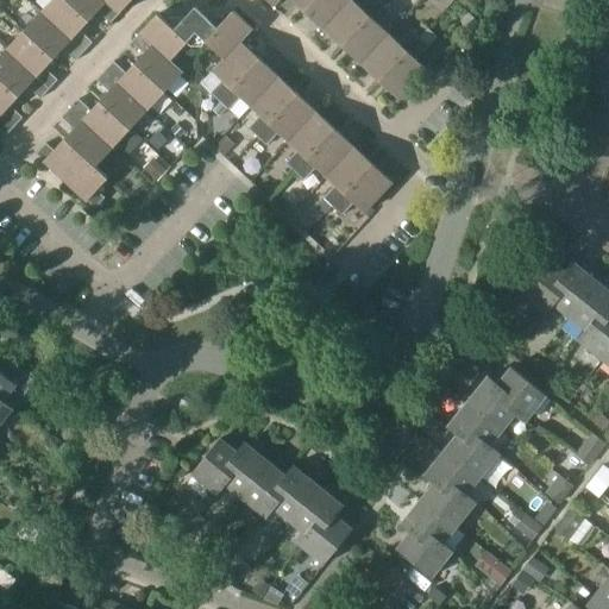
[(90,20),(68,0),(54,0),(43,11),(87,51),(95,42),(82,30),(90,20)]
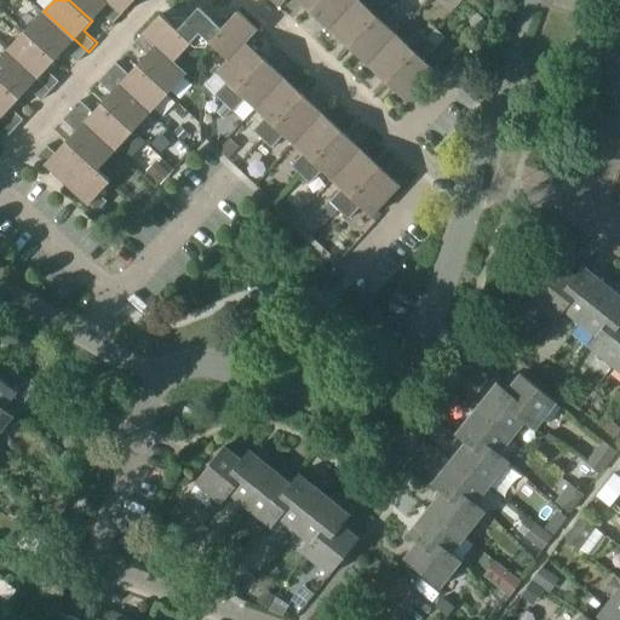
[(69,0),(92,21),(102,11),(114,23),(124,12),(109,0),(69,0)]
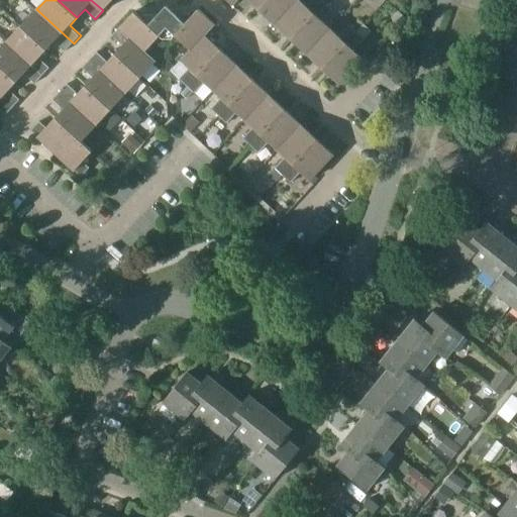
[(91,0),(103,10),(112,0),(91,0)]
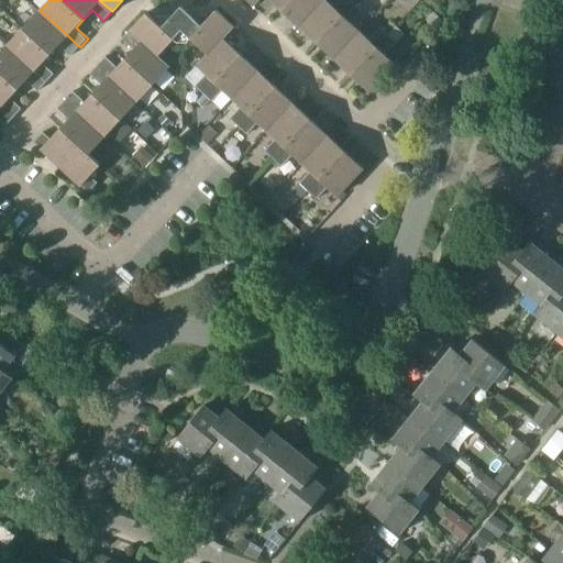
[(271,0),(280,9),(288,0),(271,0)]
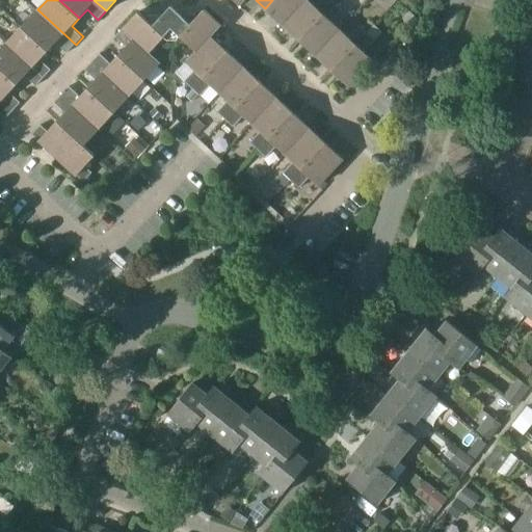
[(272,0),(265,8),(283,24),(304,0),(272,0)]
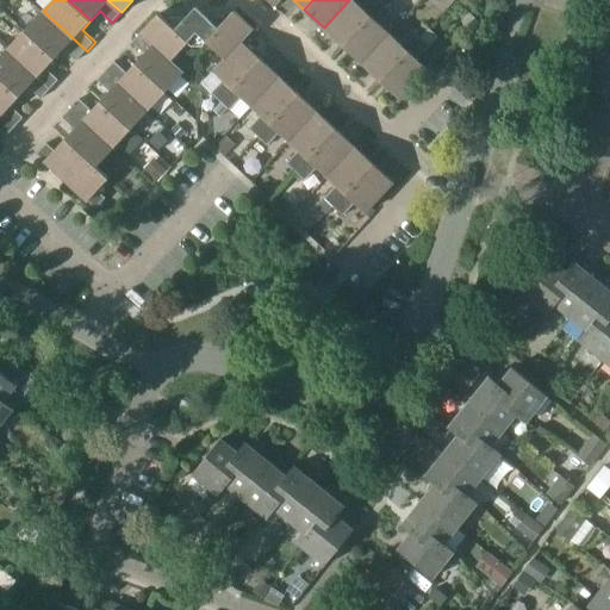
[(367,0),(361,6),(354,0),(349,0),(324,27),(343,45),(383,4),(379,0),(367,0)]
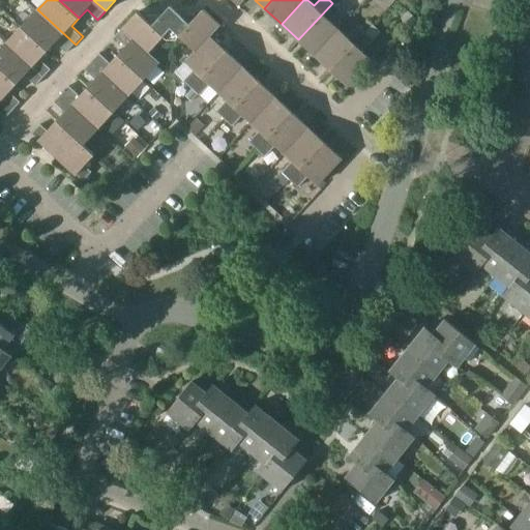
[(341,10),(332,3),(298,39),(315,55),(339,29),(330,22),(341,10)]
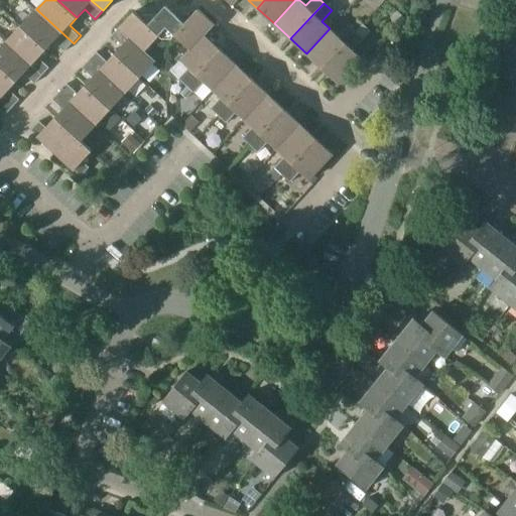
[(150,24),(161,34),(160,35),(164,38),(173,38),(176,34),(175,34),(186,22),(167,5),(150,24)]
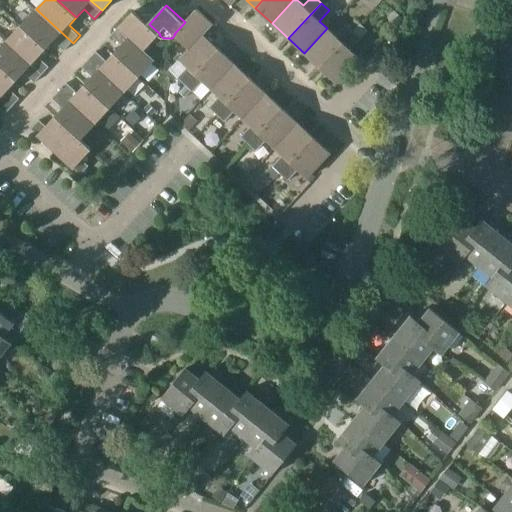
[(21,26),(47,49),(54,40),(65,51),(73,43),(36,9),(21,26)]
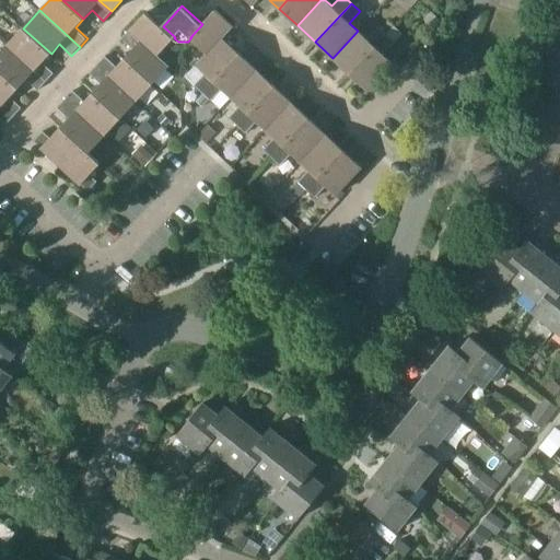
[(191,37),(208,53),(209,54),(222,39),(222,38),(234,26),(216,10),(202,24),(190,37),(191,37)]
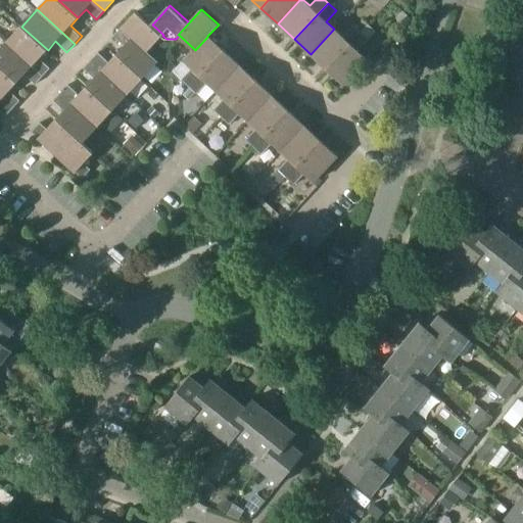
[(163,35),(152,25),(138,10),(123,28),(148,51),(162,36),(163,35)]
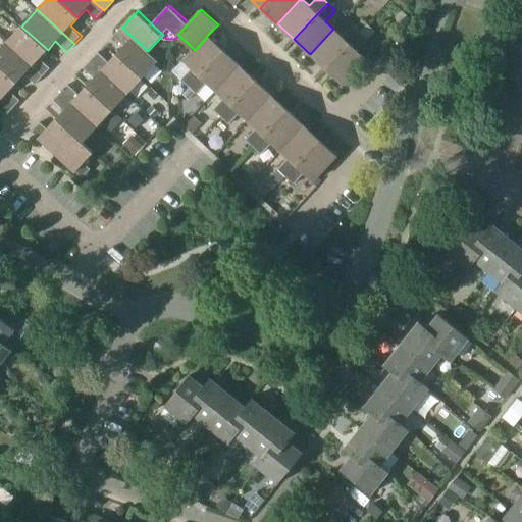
[(342,36),(333,29),(310,54),(325,68),(359,32),(352,25),(342,36)]
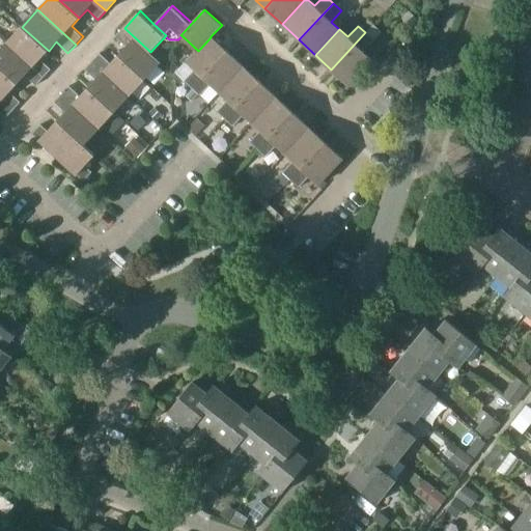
[(49,51),(22,27),(7,44),(45,78),(52,70),(40,59),(49,51)]
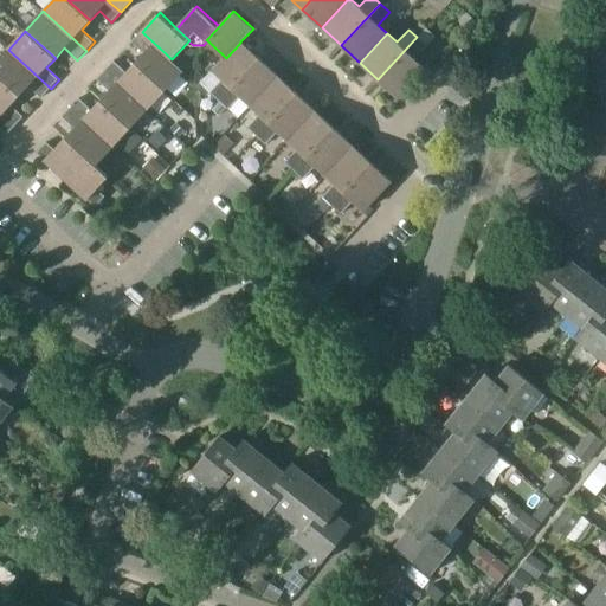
[(133,42),(144,53),(136,63),(167,90),(185,71),(172,59),(142,32),(133,42)]
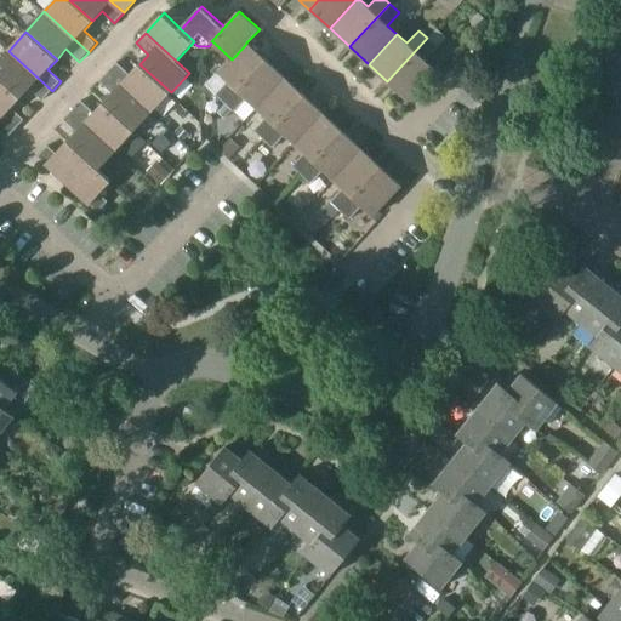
[(434,46),(427,38),(387,81),(408,100),(436,70),(423,58),(434,46)]
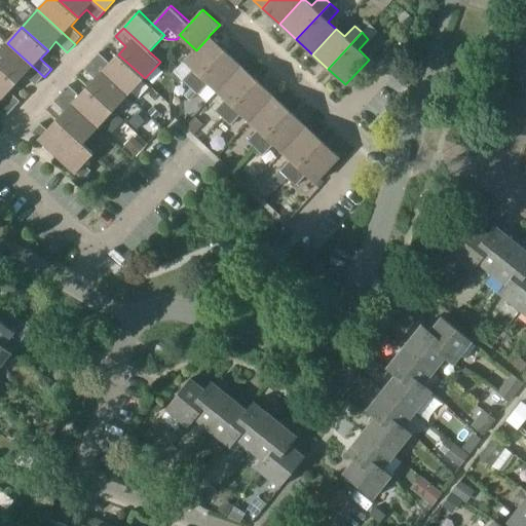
[(184,61),(193,69),(183,80),(191,87),(225,51),(209,37),(196,50),(195,49),(184,61)]
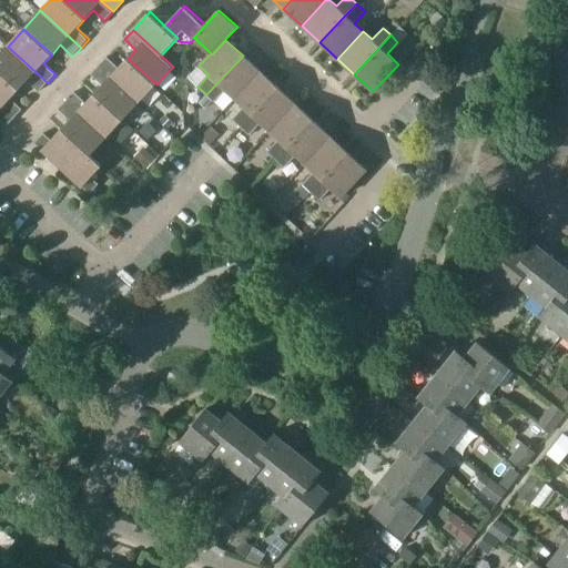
[(0,53),(0,71),(19,90),(28,81),(39,91),(48,83),(8,47),(0,53)]
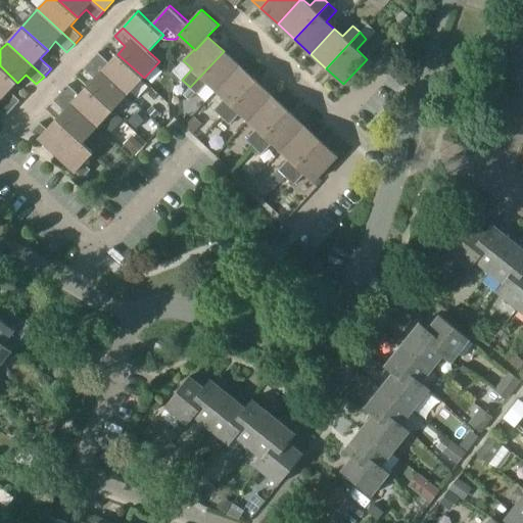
[(110,61),(99,51),(92,60),(129,94),(144,78),(117,54),(110,61)]
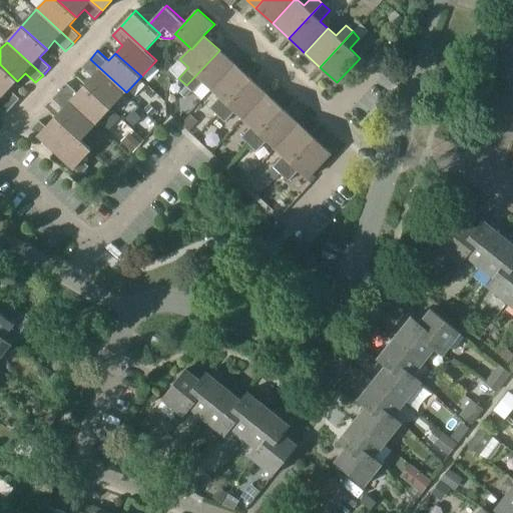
[(235,64),(219,50),(186,85),(193,93),(203,82),(211,90),(235,64)]
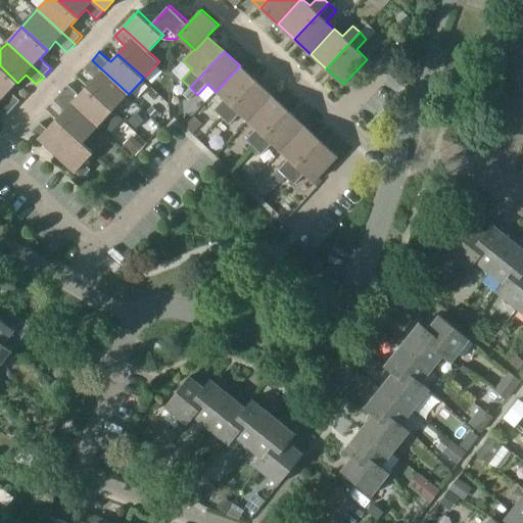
[(84,68),(94,79),(87,87),(113,110),(129,94),(92,60),(84,68)]
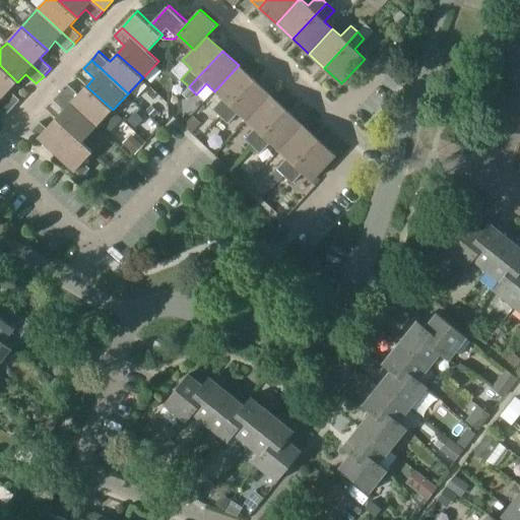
[(17,82),(0,65),(0,95),(13,108),(20,101),(10,90),(17,82)]
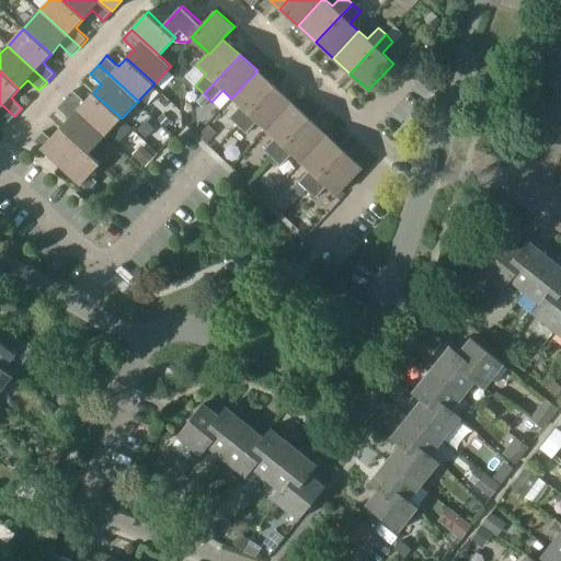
[(231,99),(240,106),(229,118),(238,126),(274,87),(258,70),(231,99)]
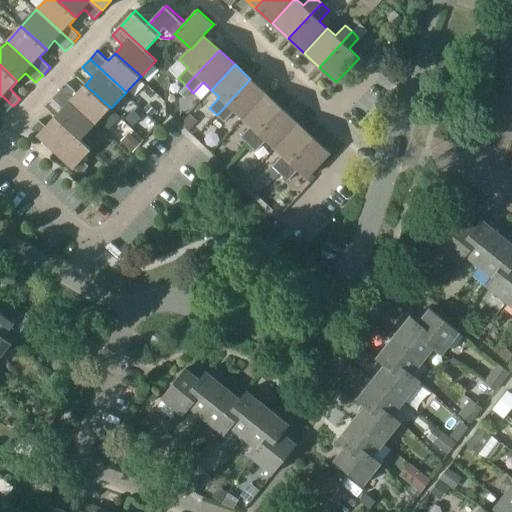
[(266,94),(250,79),(217,115),(225,122),(235,112),(243,119),(266,94)]
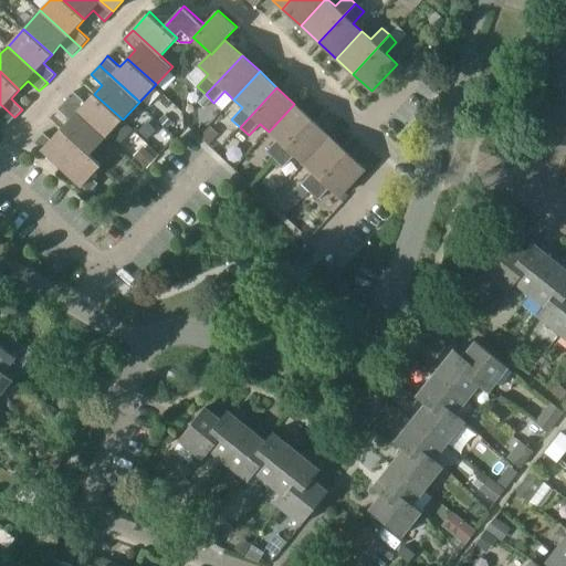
[(86,102),(75,92),(67,101),(107,137),(123,119),(94,94),(86,102)]
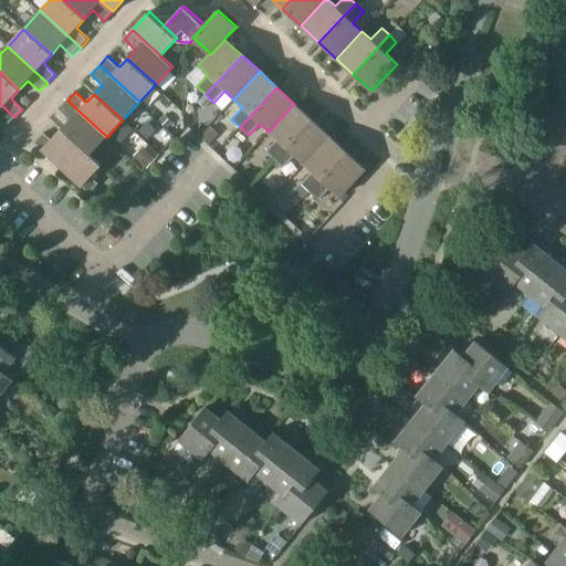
[(61,129),(81,148),(90,156),(91,155),(107,137),(67,101),(59,109),(71,119),(61,129)]
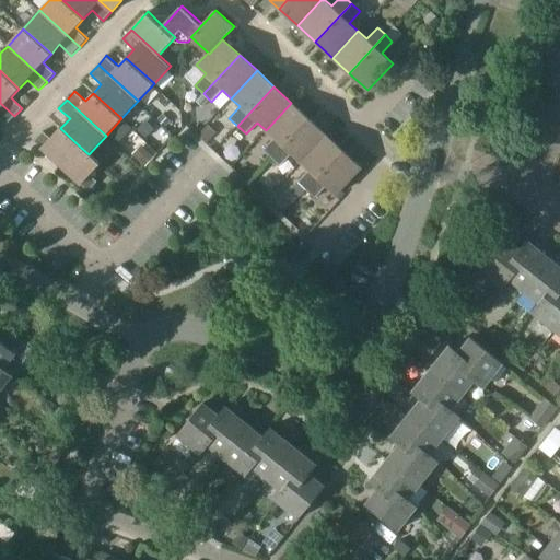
[(0,118),(7,125),(14,116),(0,103),(0,118)]
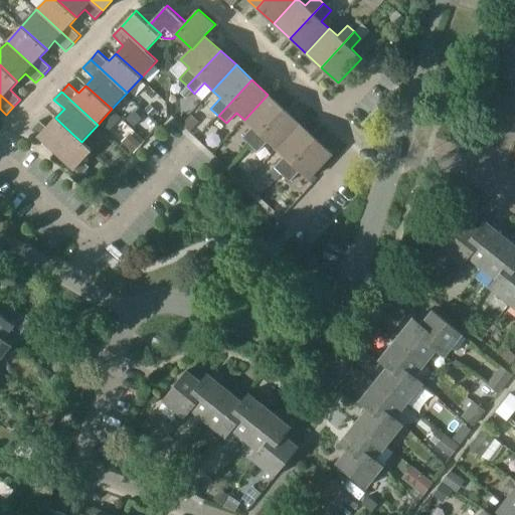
[(244,120),(252,128),(242,138),(250,145),(284,109),(268,95),(244,120)]
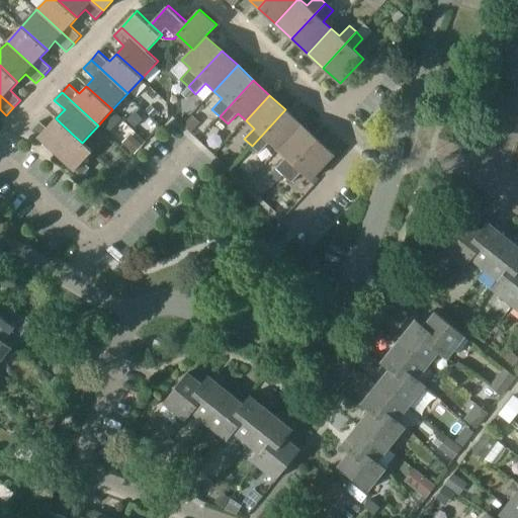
[(301,124),(285,109),(252,146),(260,154),(269,143),(277,151),(301,124)]
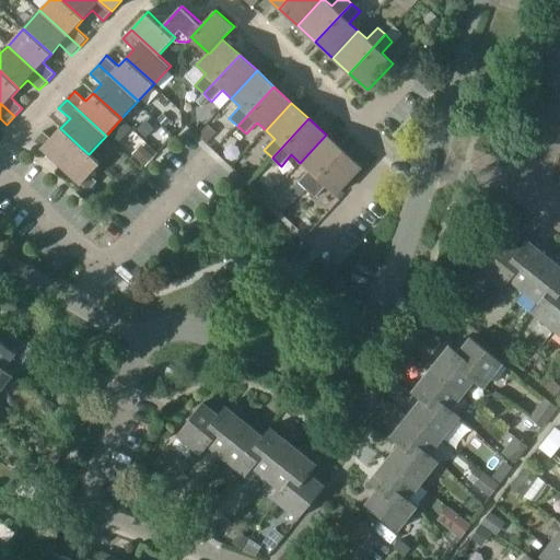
[(51,139),(44,131),(34,141),(61,166),(80,147),(60,128),(51,139)]
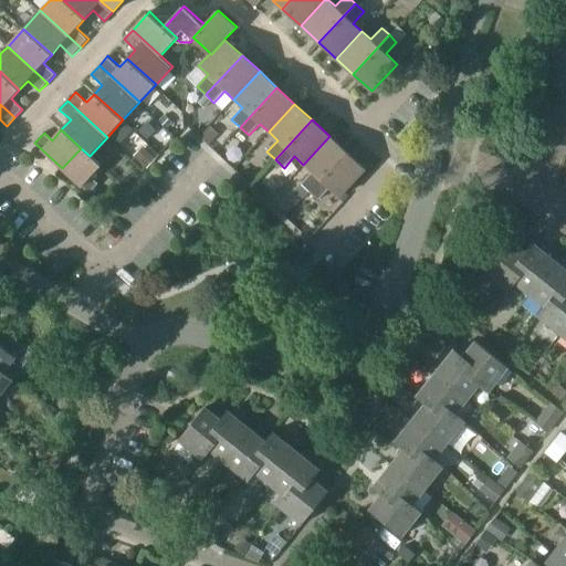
[(313,173),(302,185),(296,194),(304,200),(311,192),(310,192),(347,153),(329,136),(303,165),(313,173)]
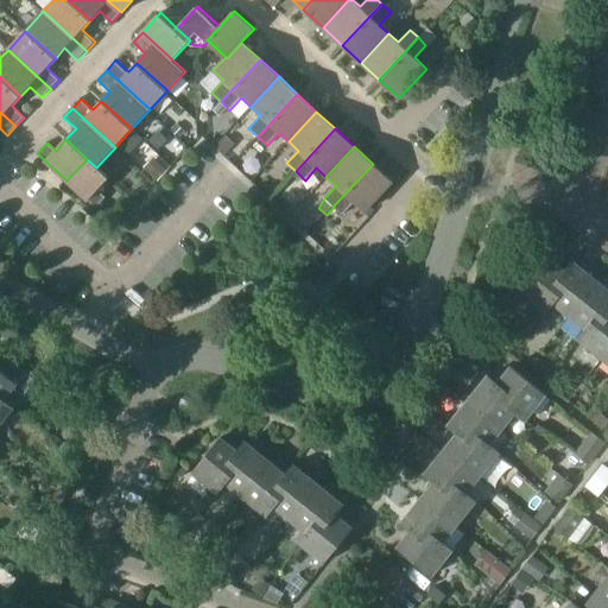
[(96,168),(87,159),(67,181),(96,208),(107,197),(99,189),(109,177),(97,166),(96,168)]
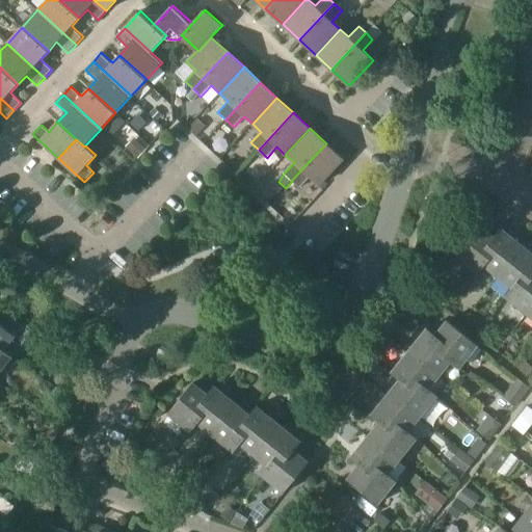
[(291,181),(292,181),(299,188),(310,177),(319,186),(343,159),(326,143),(291,181)]
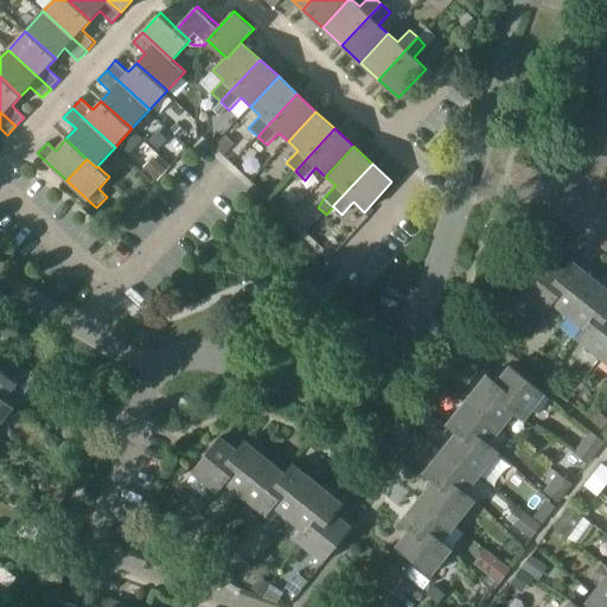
[(563,273),(547,259),(518,294),(544,314),(553,305),(562,293),(554,286),(563,273)]
